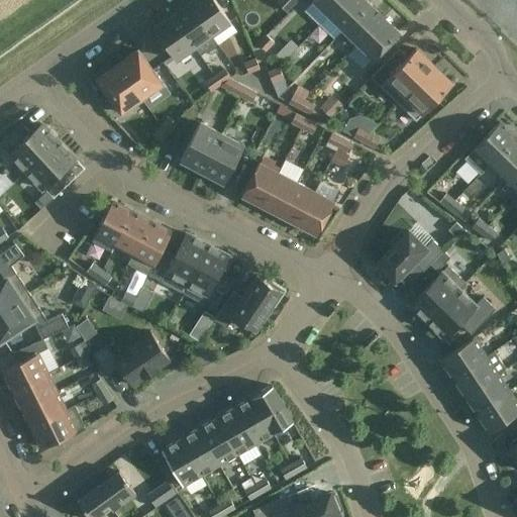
[(214,0),(194,0),(189,3),(211,34),(230,21),(214,0)]
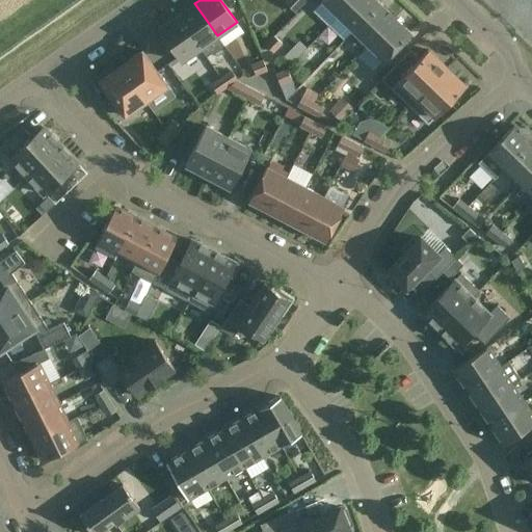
[(306,0),(285,0),(284,2),(294,11),(306,0)]
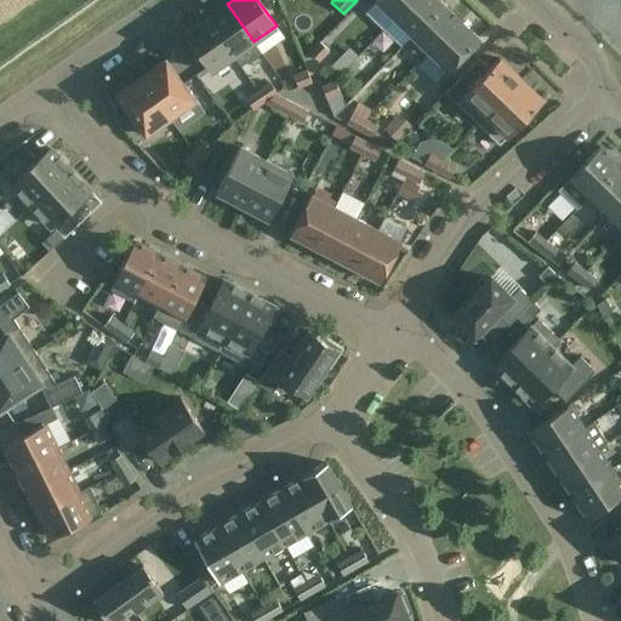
[(376,1),(364,13),(382,30),(393,20),(411,0),(375,0),(375,1),(376,1)]
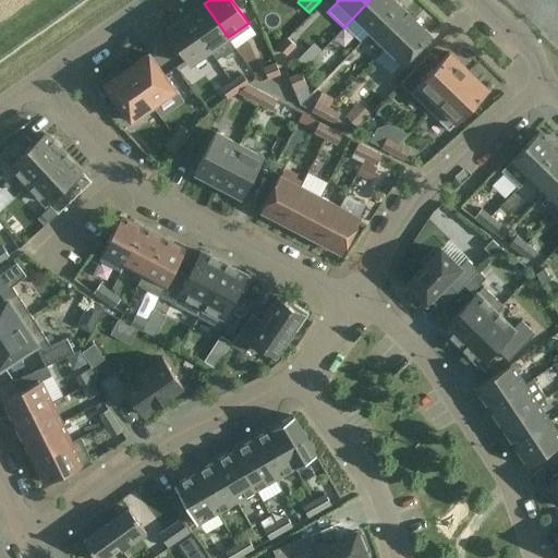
[(370,0),(353,17),(343,27),(360,43),(370,33),(398,3),(395,0),(370,0)]
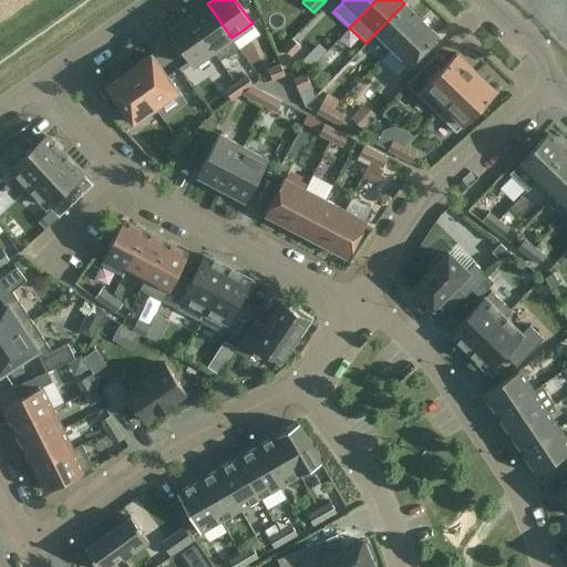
[(207,3),(189,17),(213,51),(219,59),(237,47),(232,38),(207,3)]
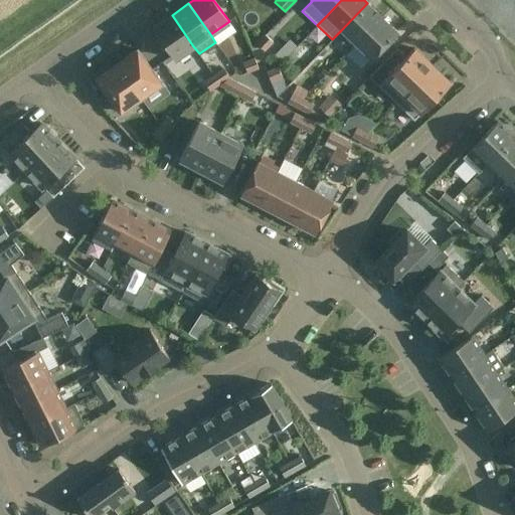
[(367,3),(341,30),(356,44),(382,17),(367,3)]
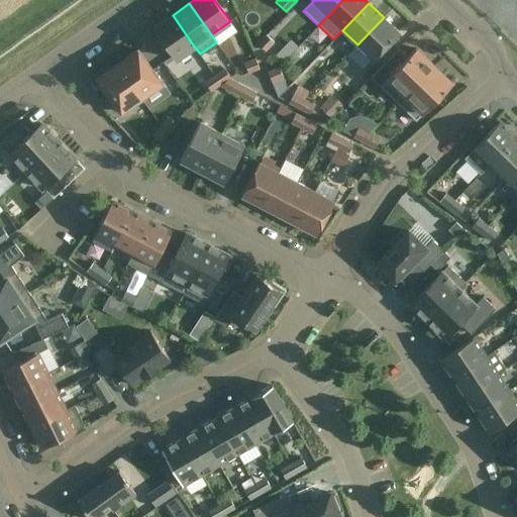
[(173,15),(153,28),(176,60),(194,46),(173,15)]
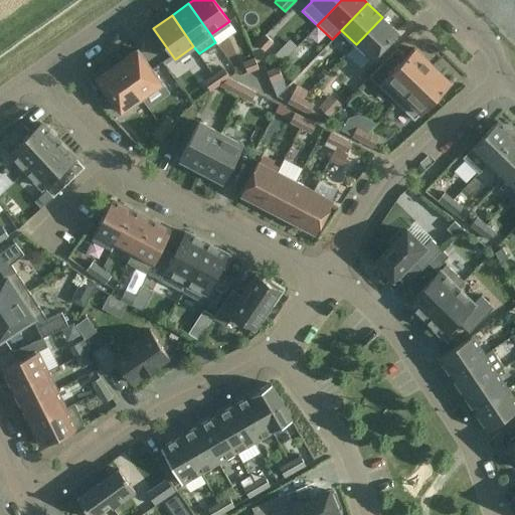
[(356,44),(347,53),(361,67),(370,58),(371,59),(397,32),(382,17),(356,44)]
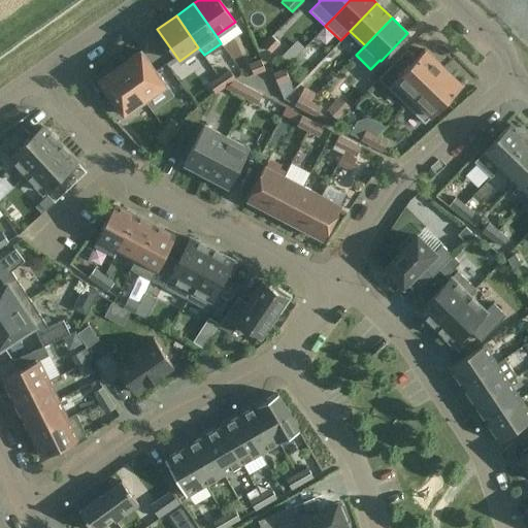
[(279,43),(272,36),(263,44),(271,52),(279,43)]
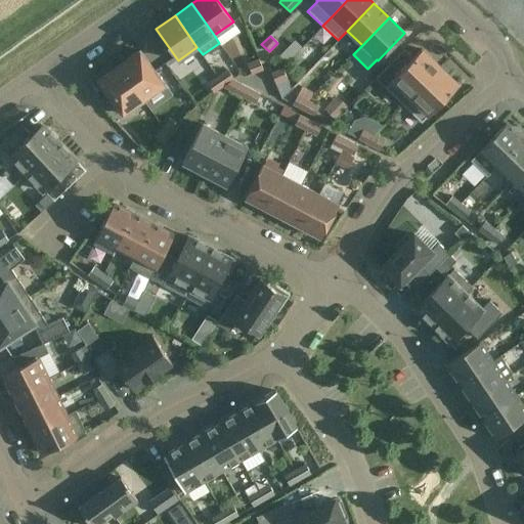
[(422,49),(412,58),(403,49),(376,78),(403,104),(440,67),(422,49)]
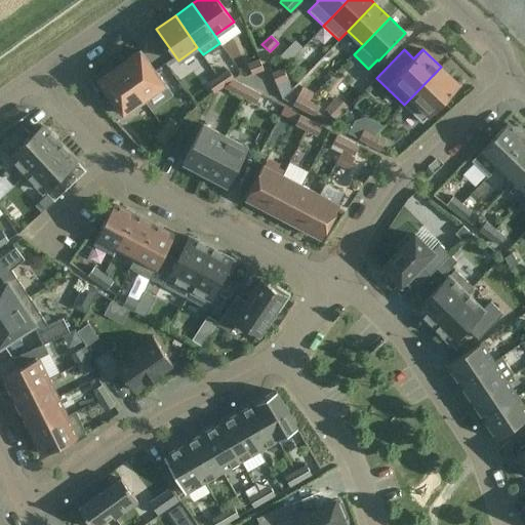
[(139,50),(119,65),(144,99),(164,85),(139,50)]
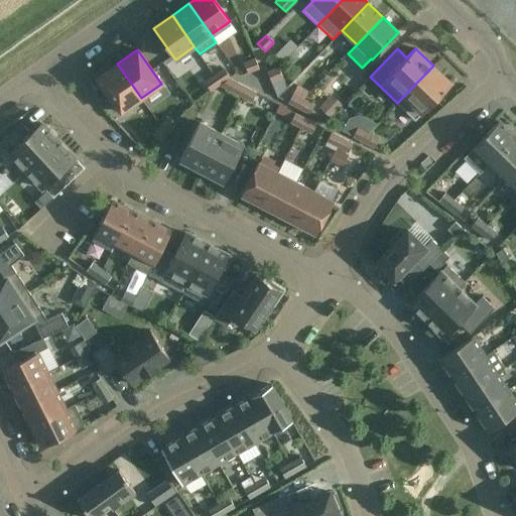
[(259,69),(255,58),(244,63),(248,73),(259,69)]
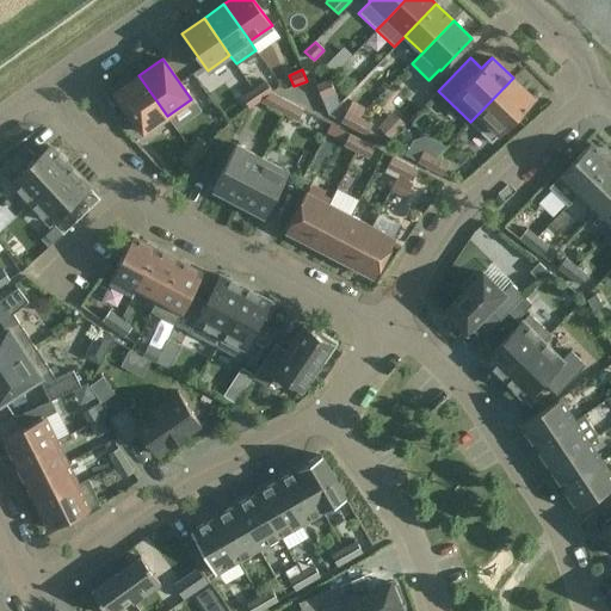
[(167,116),(139,75),(115,93),(143,134),(167,116)]
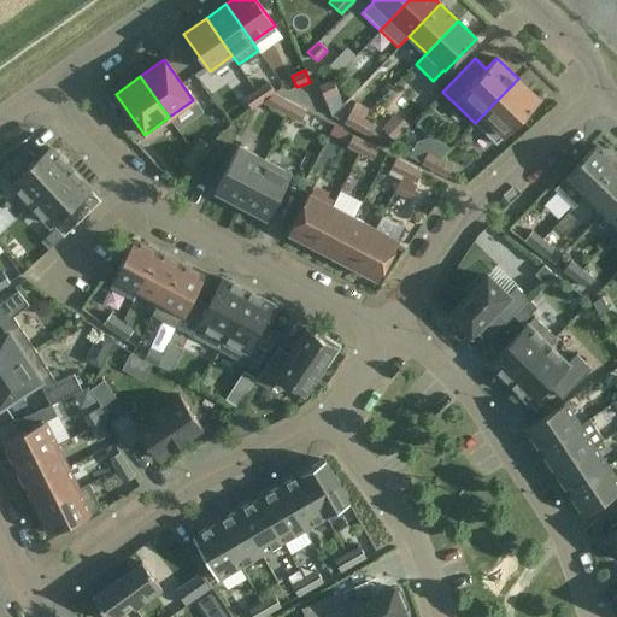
[(539,100),(518,78),(475,123),(497,145),(539,100)]
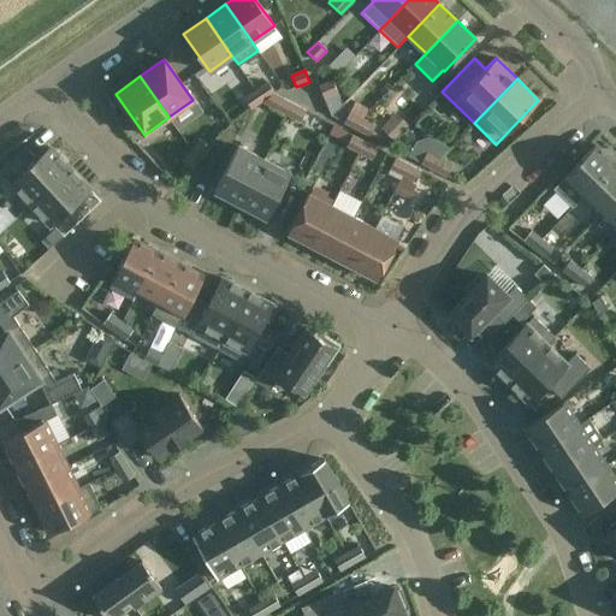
[(337,92),(332,81),(319,86),(324,98),(337,92)]
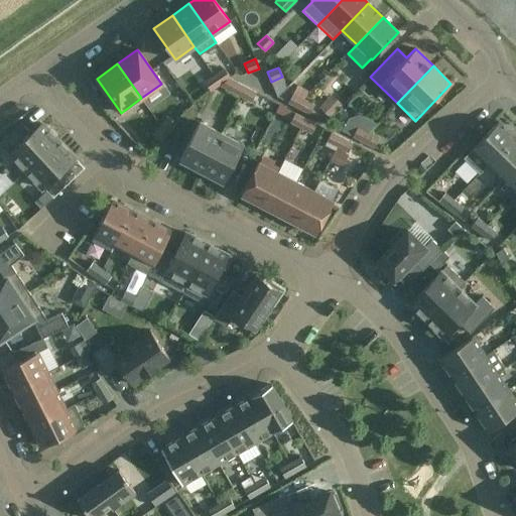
[(215,76),(220,84),(230,77),(224,69),(215,76)]
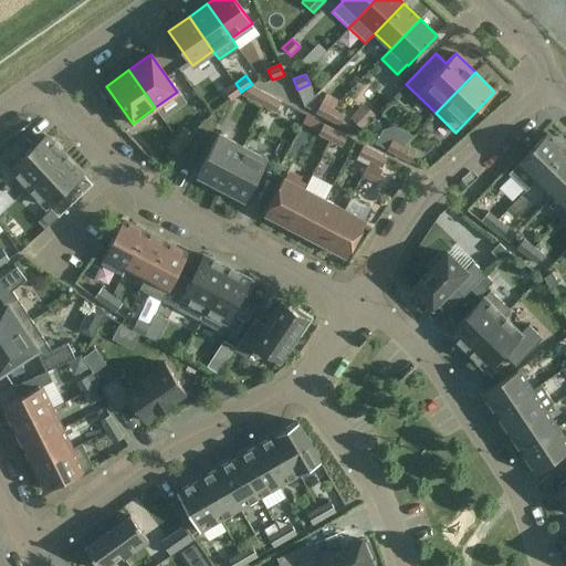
[(241,92),(236,83),(224,91),(231,100),(241,92)]
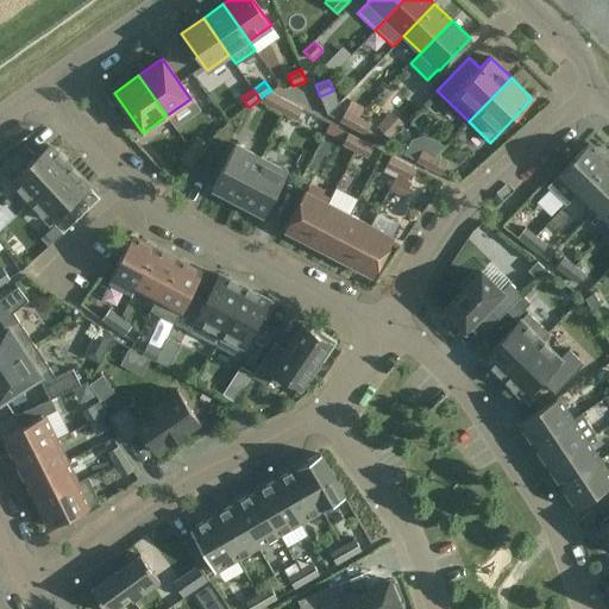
[(271,107),(284,113),(289,102),(277,96),(271,107)]
